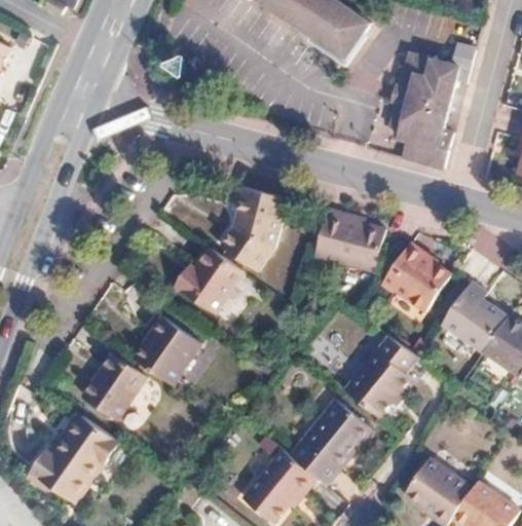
[(59,0),(45,0),(45,2),(62,11),(66,3),(59,0)]
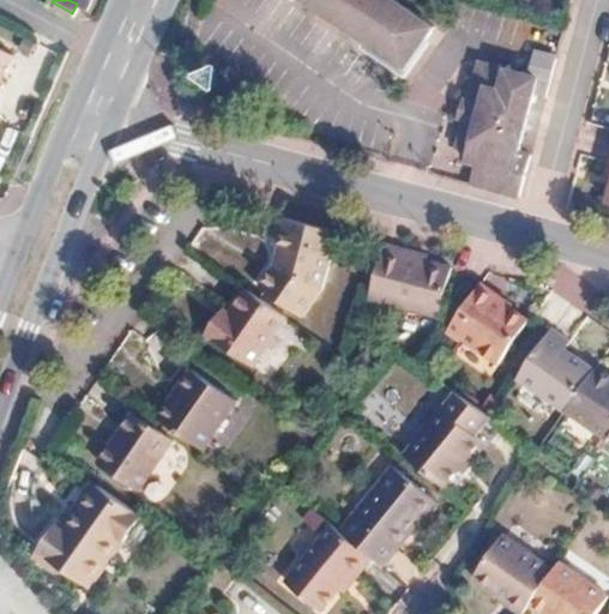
[(287,0),(284,5),(294,12),(313,26),(330,0),(287,0)]
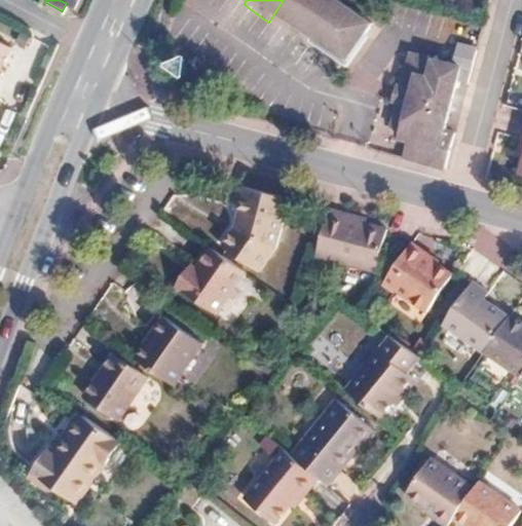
[(283,0),(268,23),(275,27),(294,0),(283,0)]
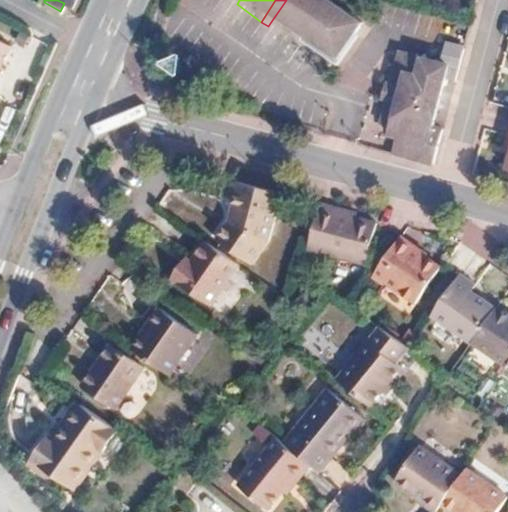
[(303,0),(286,0),(268,26),(284,37),(295,46),(319,11),(303,0)]
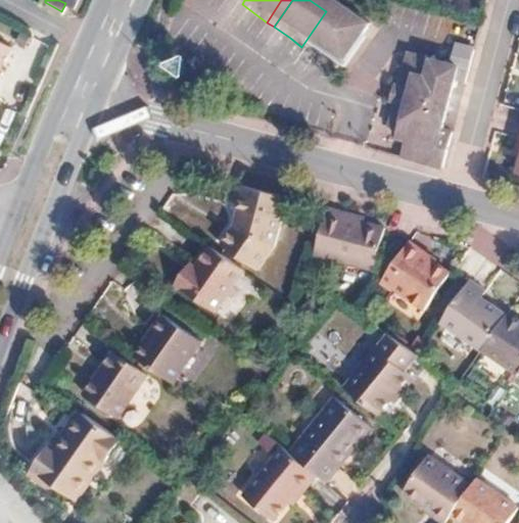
[(326,11),(301,47),(303,48),(309,51),(333,16),(326,11)]
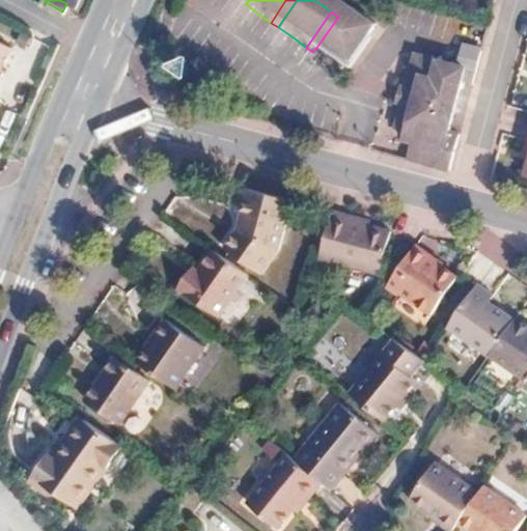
[(338,17),(313,52),(338,70),(363,34),(338,17)]
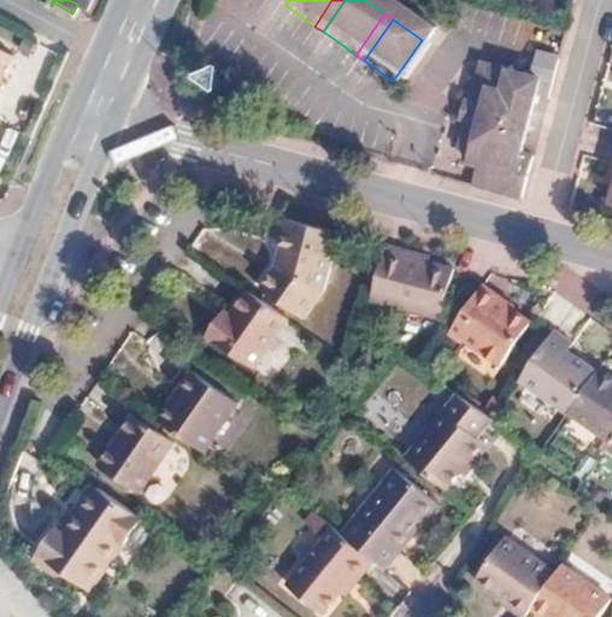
[(476,164),(471,186),(518,198),(529,156),(517,152),(535,78),(478,64),(457,150),(468,152),(465,162),(476,164)]
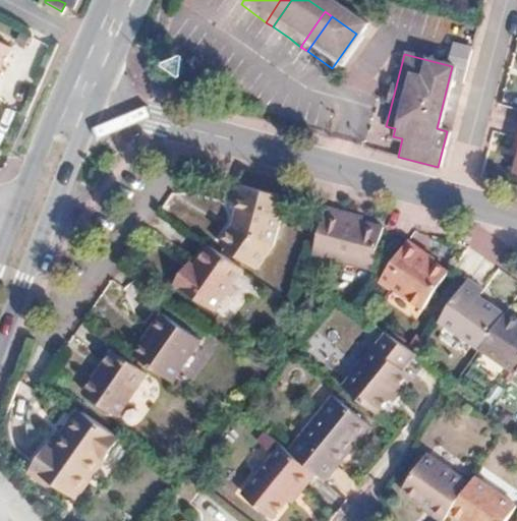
[(234,208),(240,185),(225,181),(219,203),(234,208)]
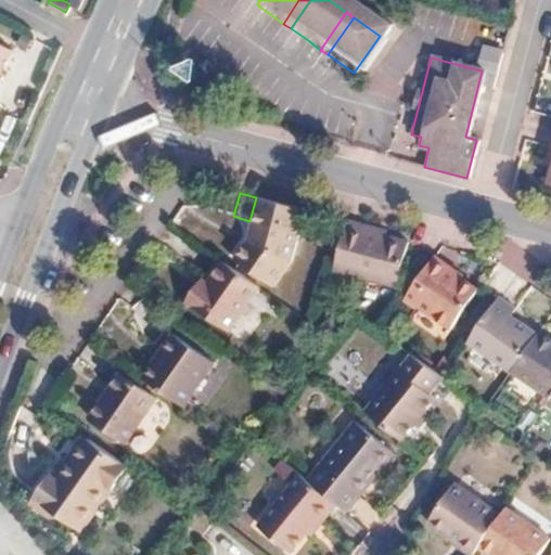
[(256,197),(250,221),(245,239),(232,257),(270,284),(289,258),(299,215),(279,209),(281,204),(256,197)]
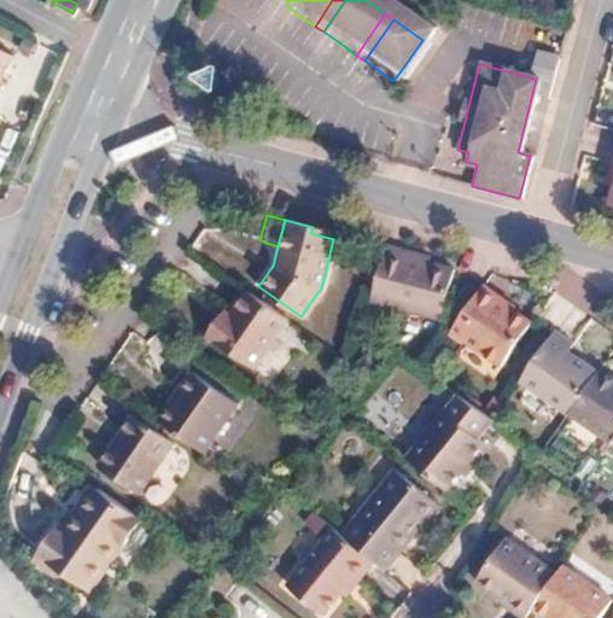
[(333,239),(336,233),(322,229),(313,227),(310,233),(333,239)]
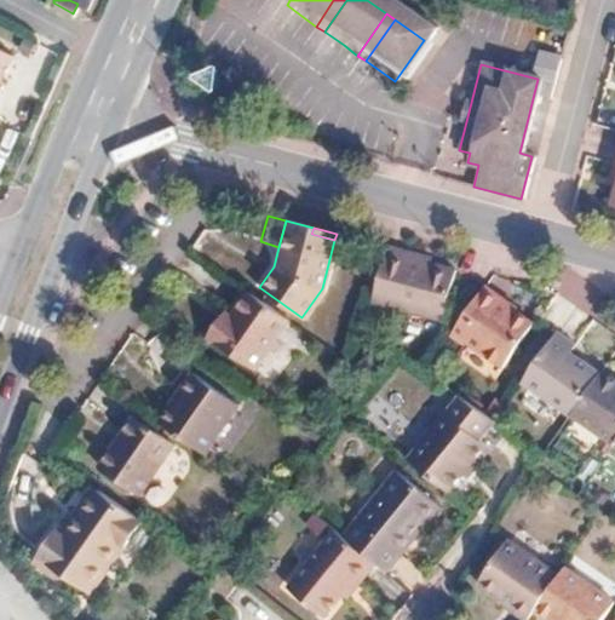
[(403,252),(384,247),(369,302),(438,321),(452,271),(426,265),(401,258),(403,252)]
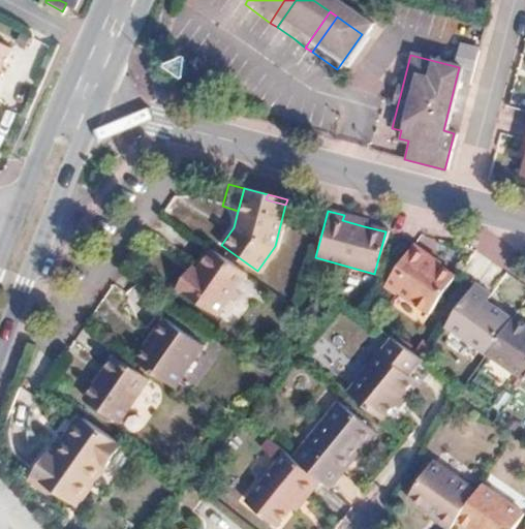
[(342,220),(364,226),(365,220),(344,215),(342,220)]
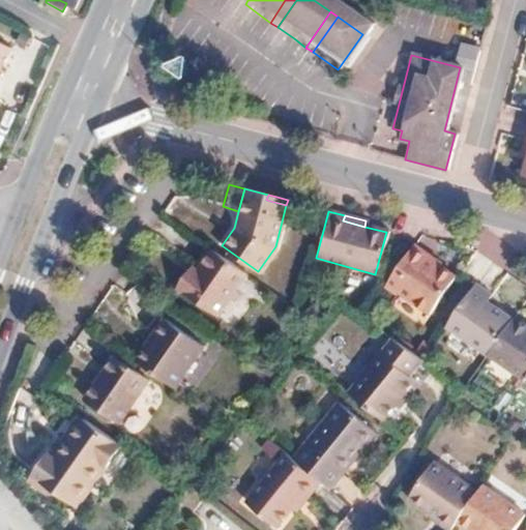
[(413,244),(384,285),(426,315),(453,276),(425,258),(428,255),(413,244)]
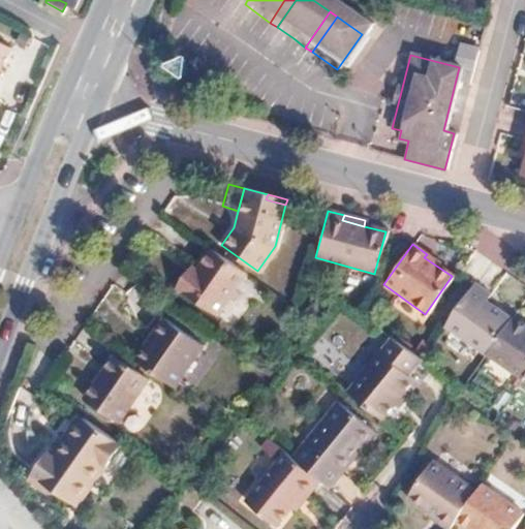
[(190,278),(184,273),(173,288),(213,317),(244,273),(210,250),(194,271),(190,278)]
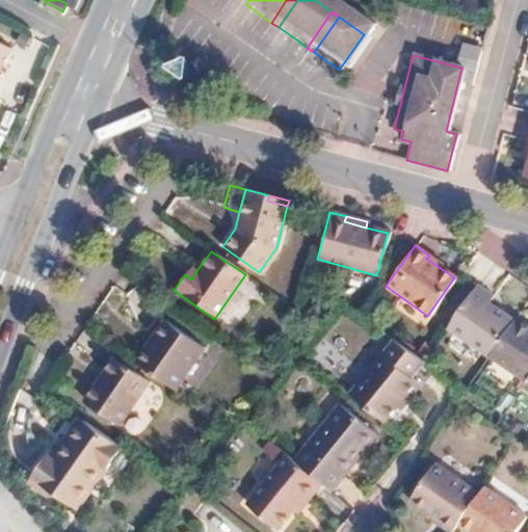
[(189,268),(185,274),(191,280),(195,272),(189,268)]
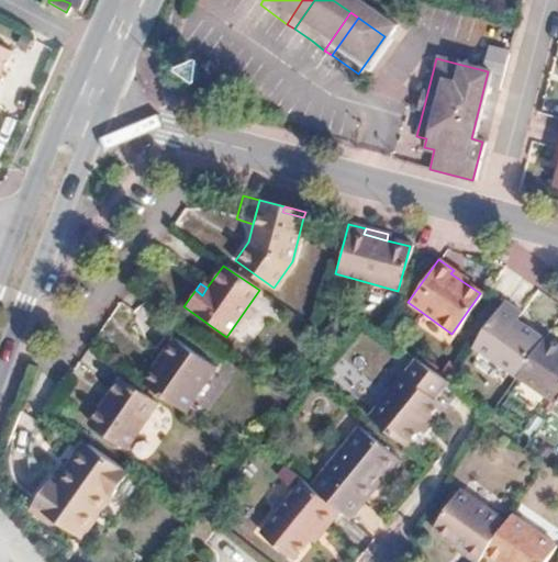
[(502,302),(471,345),(514,375),(542,338),(513,319),(517,313),(502,302)]
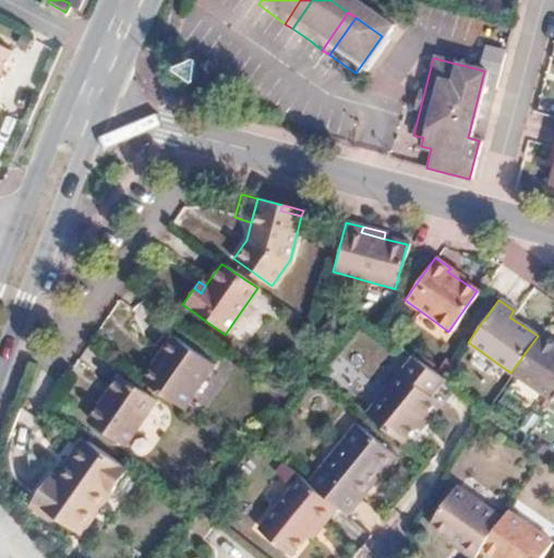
[(550,400),(552,397),(553,392),(553,342),(540,332),(538,336),(510,373),(550,400)]
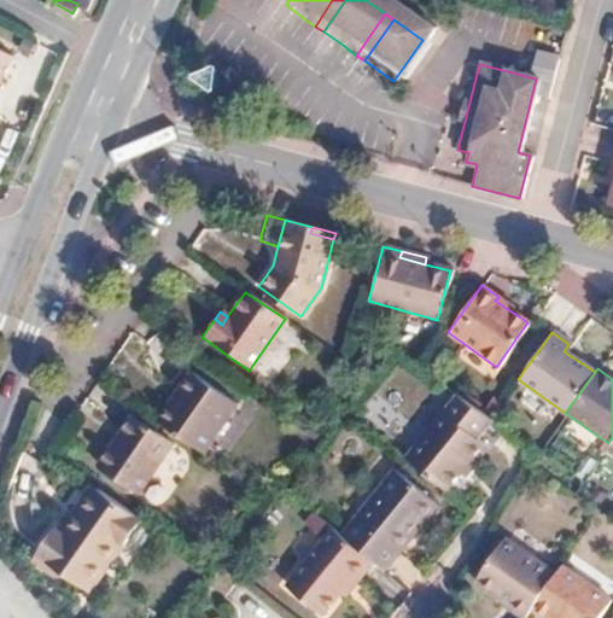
[(190,372),(175,392),(181,396),(174,407),(168,403),(156,421),(200,453),(235,403),(190,372)]
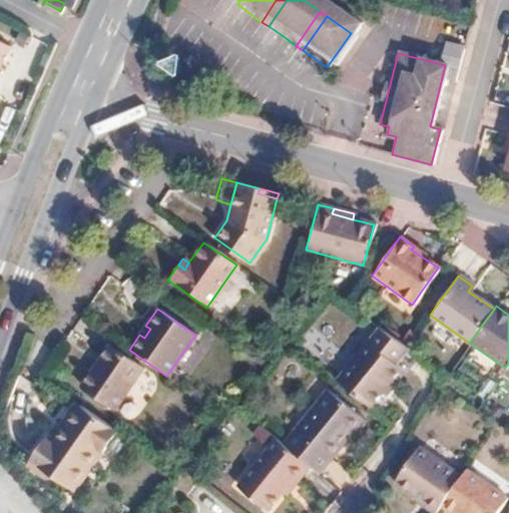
[(150,329),(145,326),(139,335),(144,338),(150,329)]
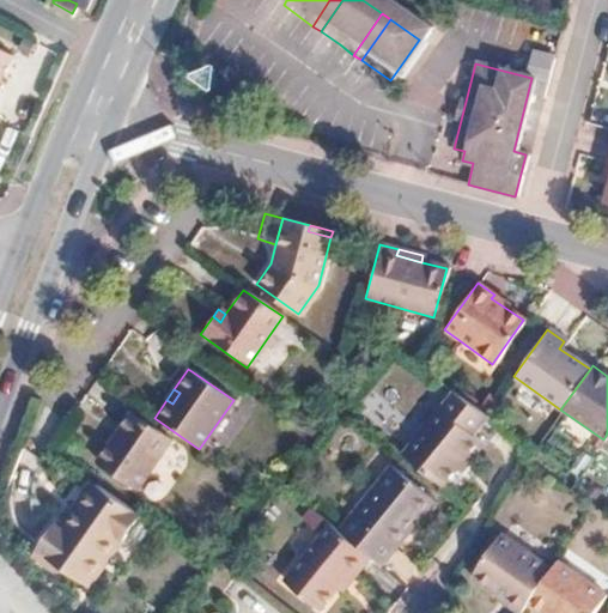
[(450,390),(399,454),(439,486),(455,467),(463,456),(468,460),(481,444),(470,435),(486,416),(450,390)]
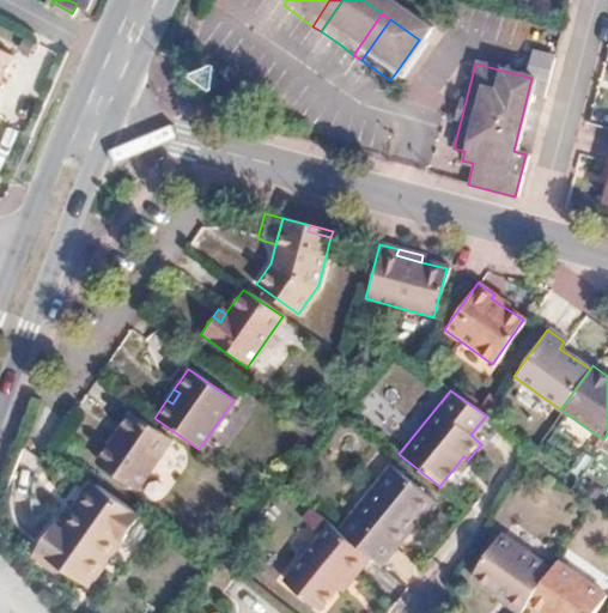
[(109,442),(96,462),(135,490),(170,441),(131,412),(117,430),(120,432),(111,444),(109,442)]
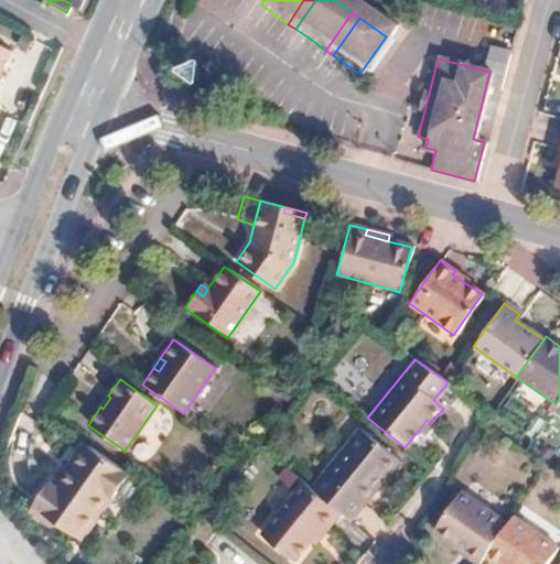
[(427,420),(419,430),(423,433),(431,423),(427,420)]
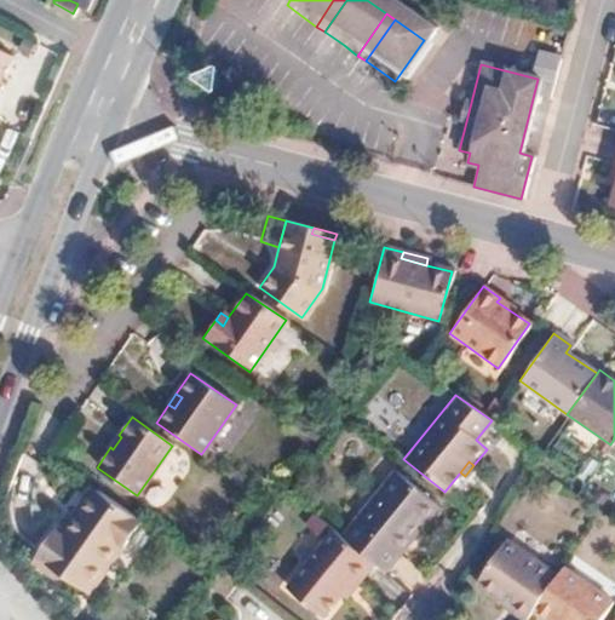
[(394,470),(340,537),(373,563),(380,569),(408,533),(403,529),(429,498),(394,470)]
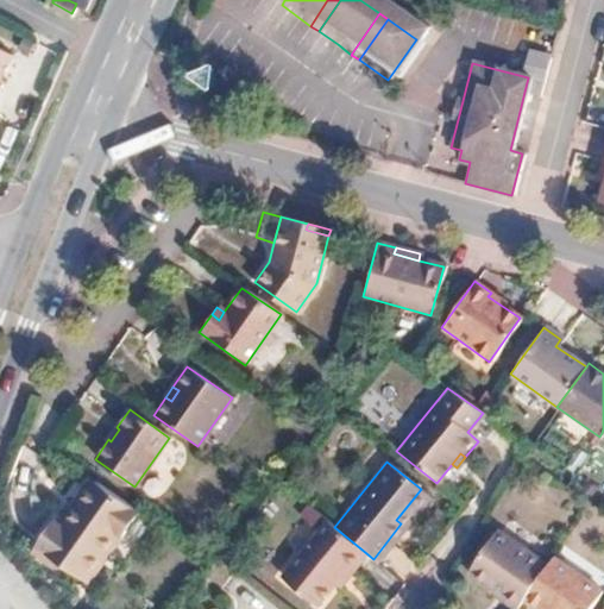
[(138,513),(93,481),(61,526),(51,520),(32,546),(54,562),(82,582),(115,534),(120,538),(138,513)]
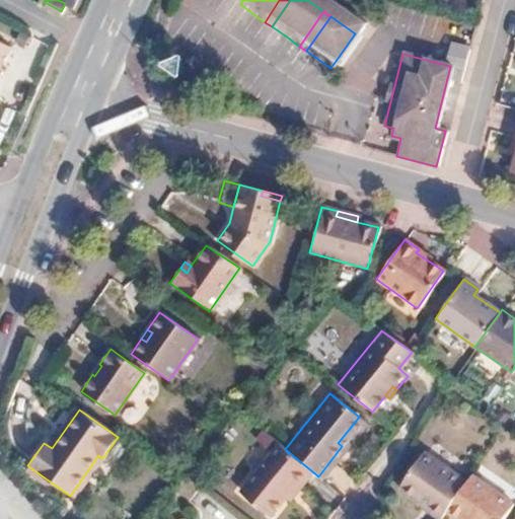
[(338,443),(342,446),(363,420),(359,417),(338,443)]
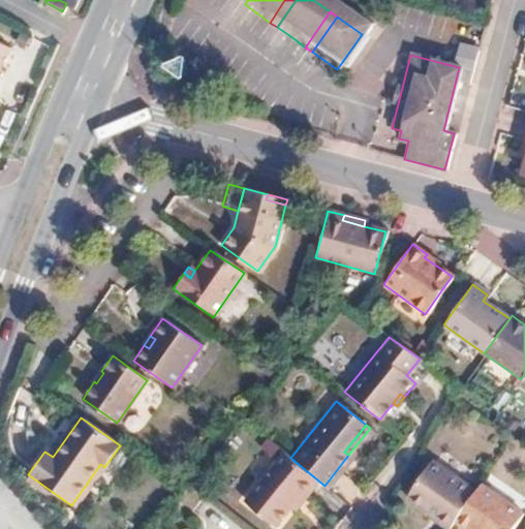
[(290,458),(283,453),(251,494),(265,504),(259,509),(277,524),(292,504),(301,493),(305,496),(318,480),(290,458)]
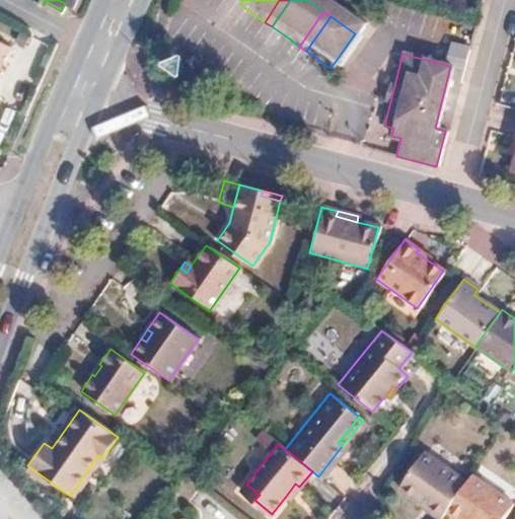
[(396,487),(417,501),(426,507),(424,510),(435,518),(439,518),(445,511),(465,480),(422,450),(396,487)]
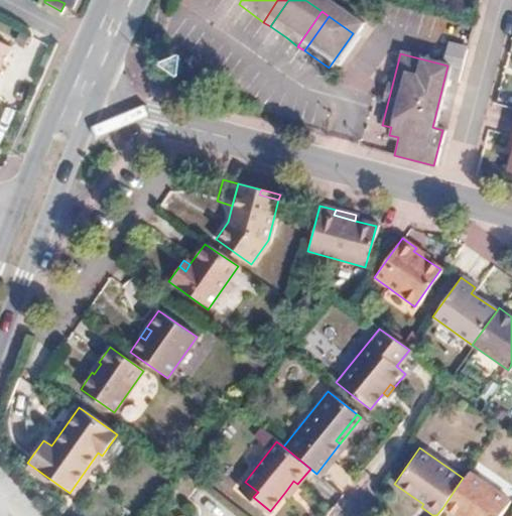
[(41,482),(45,476),(27,463),(23,469),(41,482)]
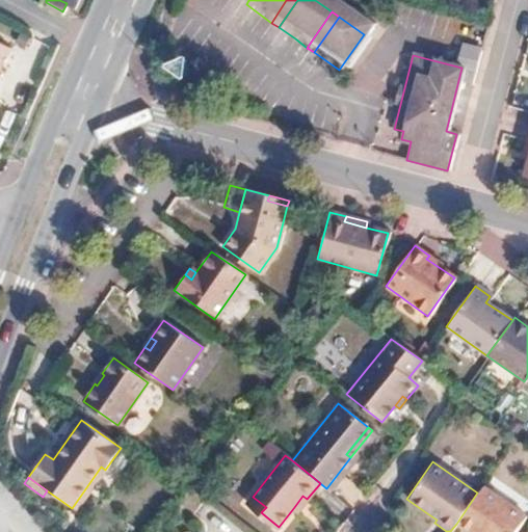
[(456,524),(468,531),(470,531),(472,530),(474,531),(512,531),(524,516),(481,486),(477,493),(456,524)]
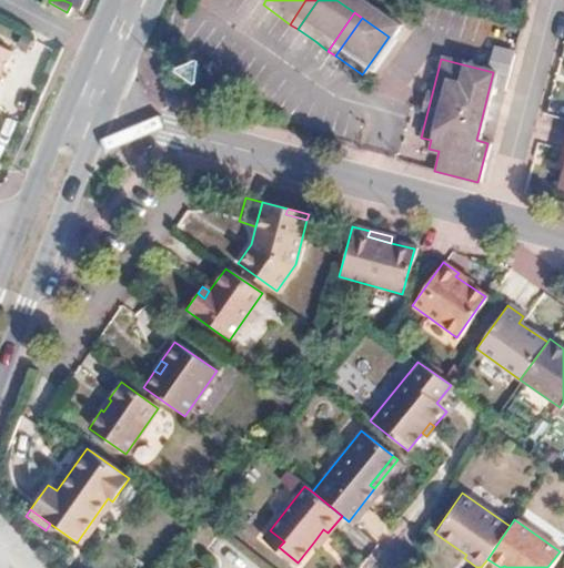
[(323,529),(314,541),(318,545),(328,533),(323,529)]
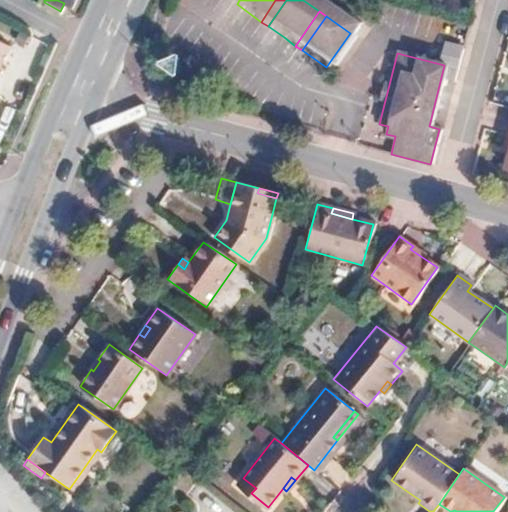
[(256,488),(243,478),(239,483),(251,493),(256,488)]
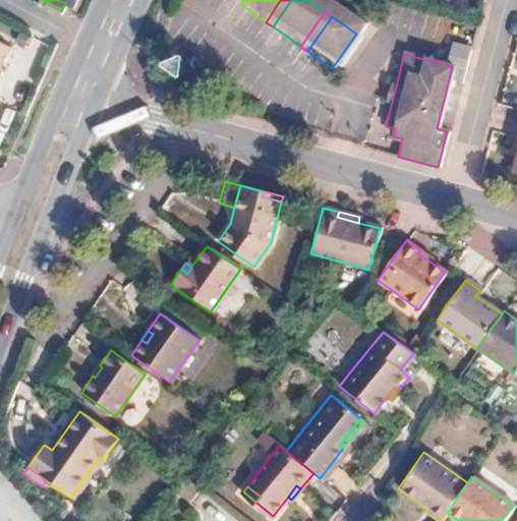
[(427,509),(418,503),(416,507),(425,512),(427,509)]
